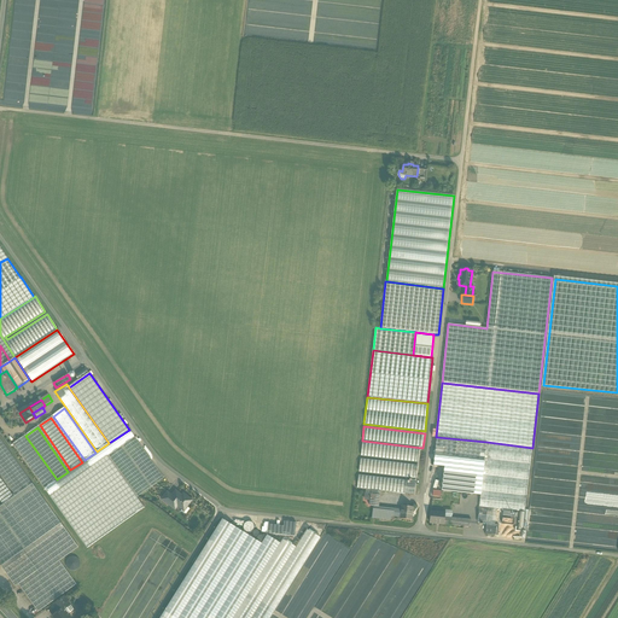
[(108,456),(134,437),(129,430),(109,443),(97,452),(95,453),(85,460),(82,462),(70,470),(68,472),(57,479),(56,481),(44,489),(50,497),(108,456)]
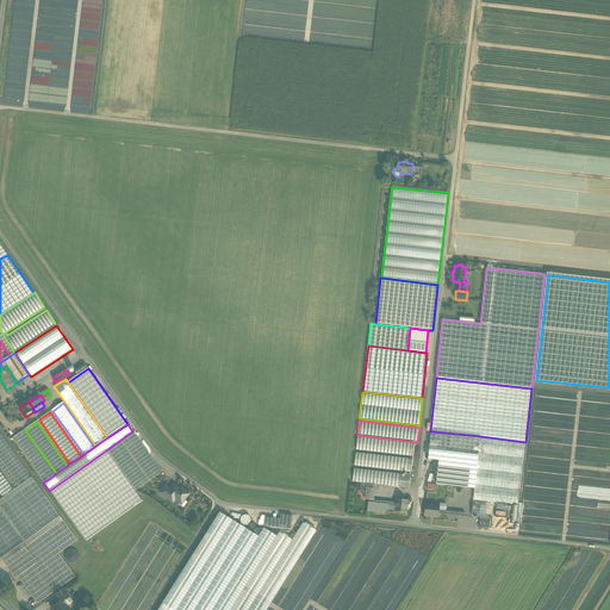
[(55,474),(24,430),(12,439),(43,483),(55,474)]
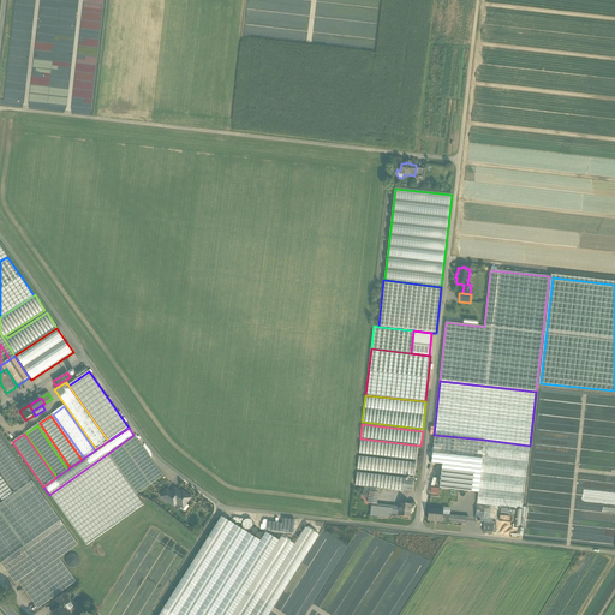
[(133,435),(107,454),(136,495),(163,477),(133,435)]
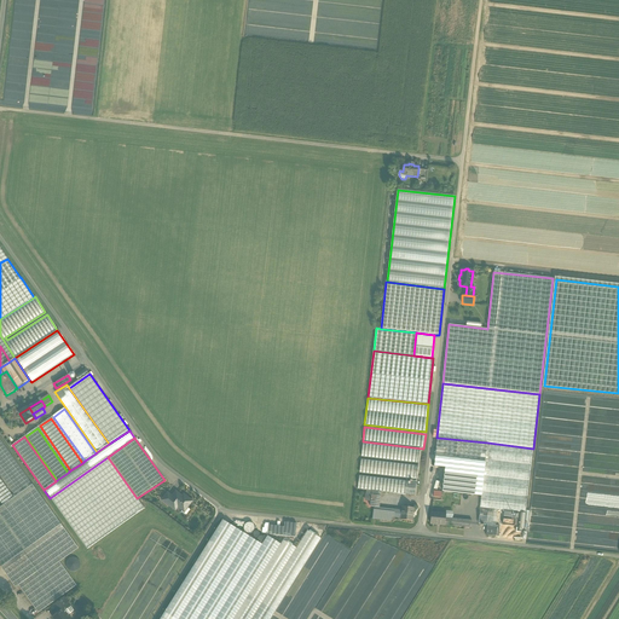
[(487,443),(438,438),(435,456),(480,461),(480,458),(485,458),(487,443)]
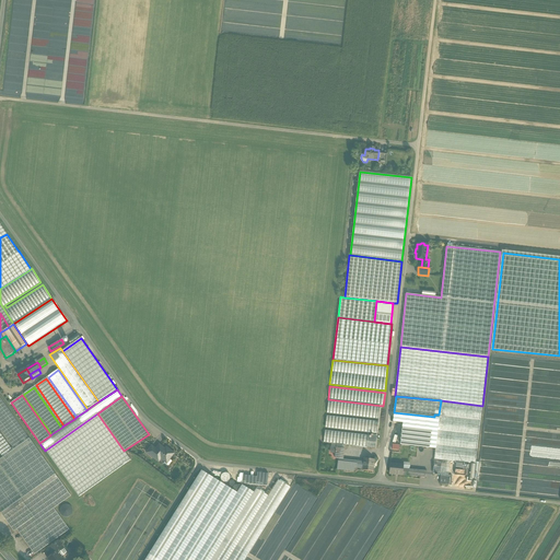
[(30,439),(0,397),(0,429),(14,450),(30,439)]
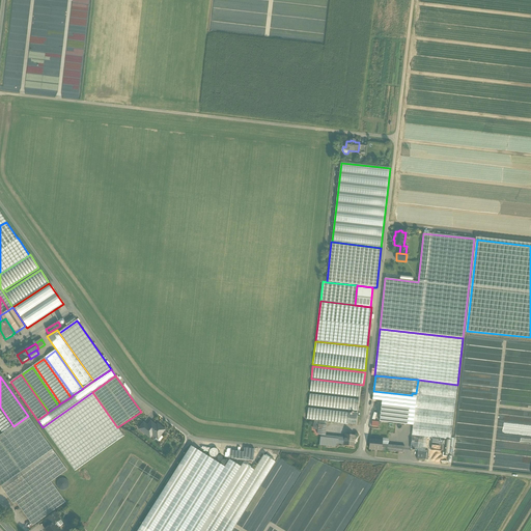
[(418,380),(416,393),(410,449),(413,449),(412,451),(414,451),(414,450),(418,450),(428,451),(449,453),(457,385),(418,380)]
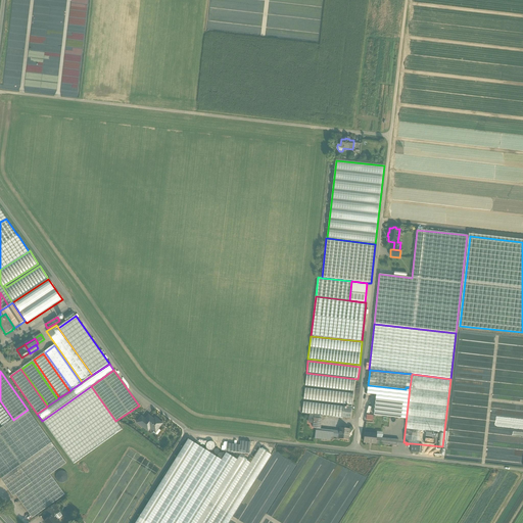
[(354,380),(306,375),(304,386),(353,392),(354,380)]
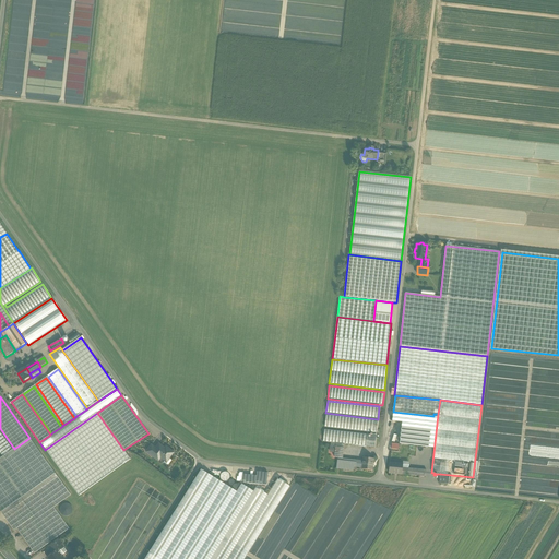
[(393,412),(392,412),(388,453),(429,458),(433,416),(393,412)]
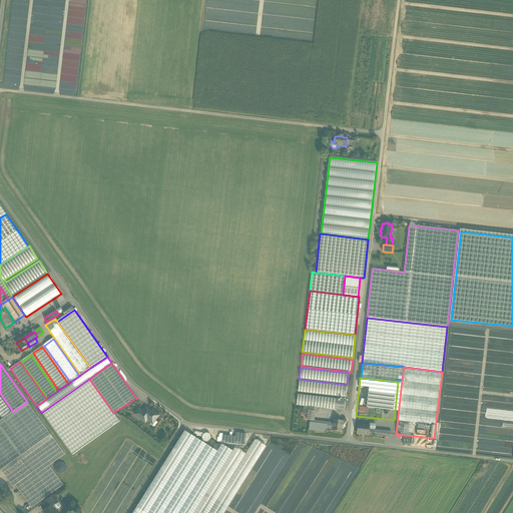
[(89,379),(41,413),(71,455),(119,422),(113,414),(113,413),(89,379)]
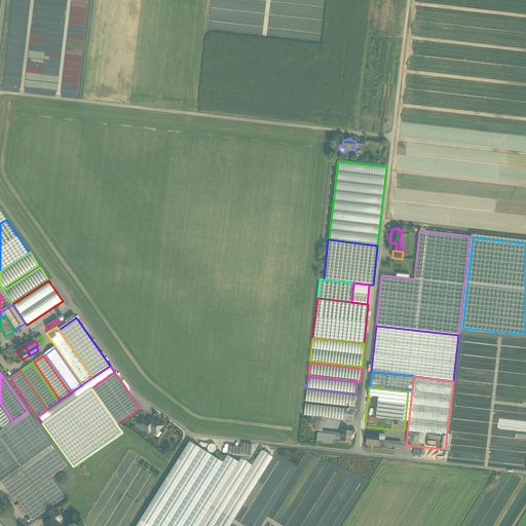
[(355,397),(306,390),(305,402),(354,408),(355,397)]
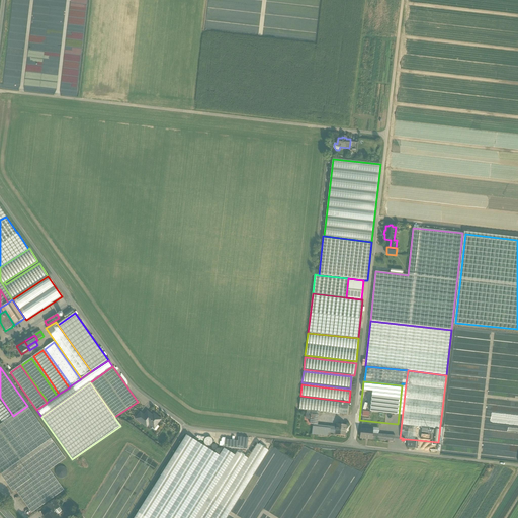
[(300,398),(298,410),(307,411),(319,412),(347,416),(348,404),(345,404),(345,403),(344,403),(344,404),(300,398)]
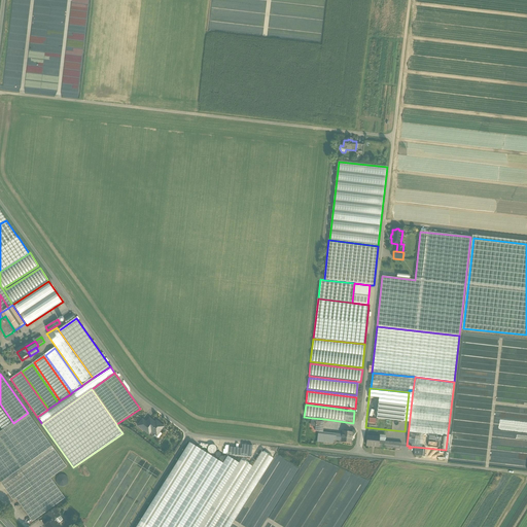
[(11,424),(0,407),(0,427),(2,430),(11,424)]
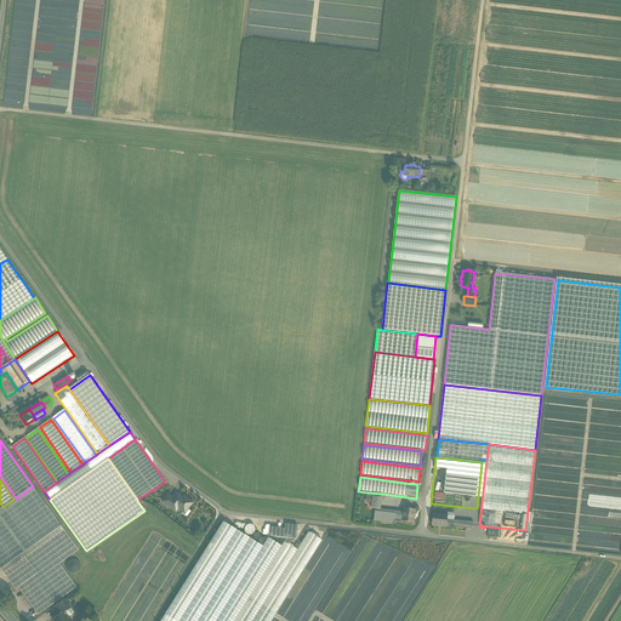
[(0,568),(0,569),(61,527),(33,486),(16,499),(13,500),(3,507),(1,508),(0,508),(0,568)]
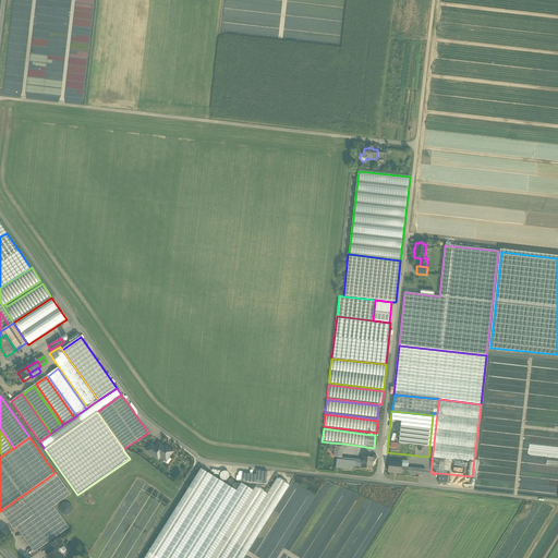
[(168,450),(158,444),(155,447),(150,453),(152,453),(156,457),(158,456),(165,460),(164,462),(167,464),(171,459),(169,458),(173,452),(169,448),(168,450)]
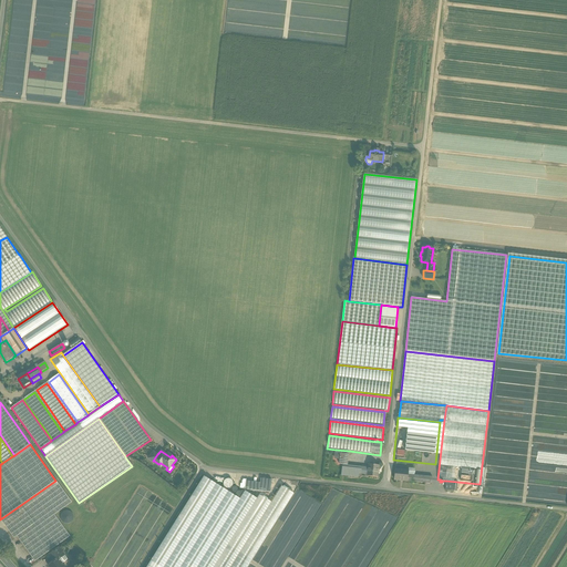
[(154,452),(148,459),(153,462),(154,461),(153,461),(157,454),(154,452)]
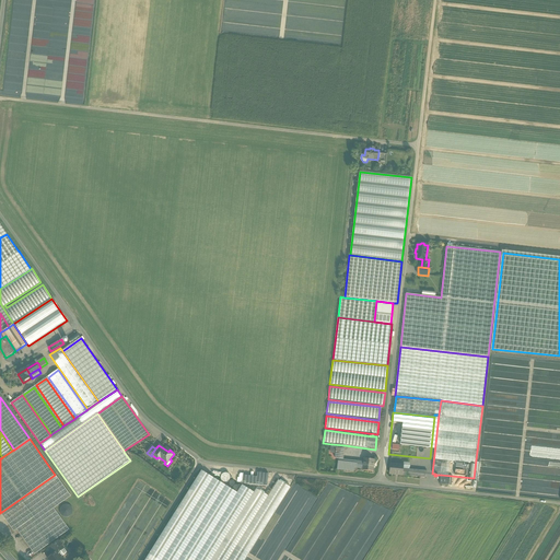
[(336,447),(336,453),(335,458),(338,458),(338,459),(342,459),(345,448),(336,447)]
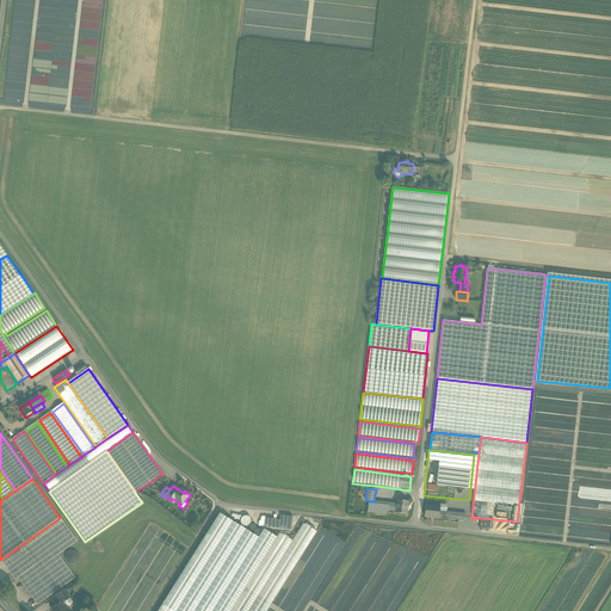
[(408,501),(397,500),(396,512),(396,513),(407,514),(408,501)]
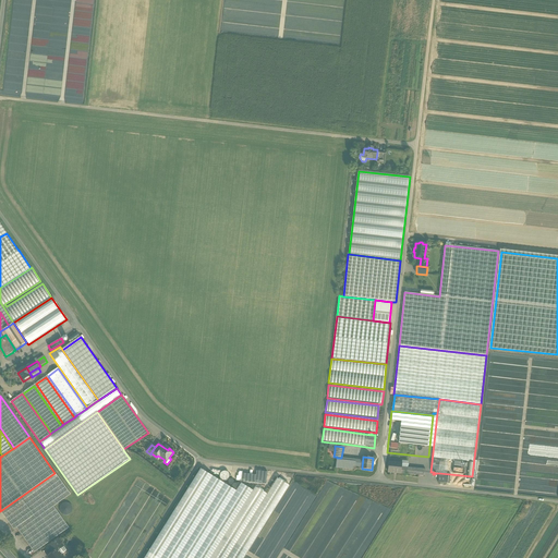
[(341,458),(337,458),(336,468),(353,470),(353,466),(362,468),(362,460),(341,458)]
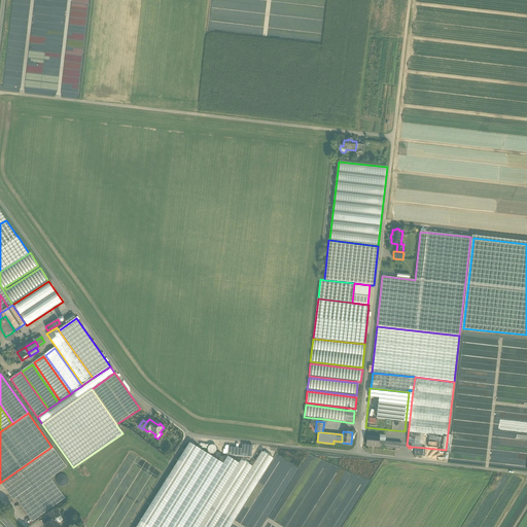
[(380,437),(367,435),(366,446),(379,448),(380,442),(380,437)]
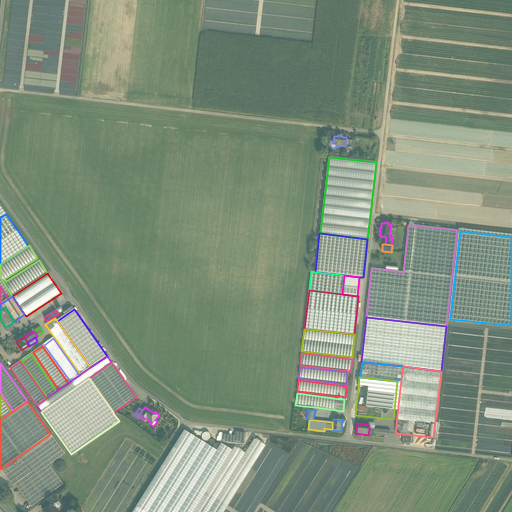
[(369,429),(368,435),(390,437),(390,431),(374,429),(369,429)]
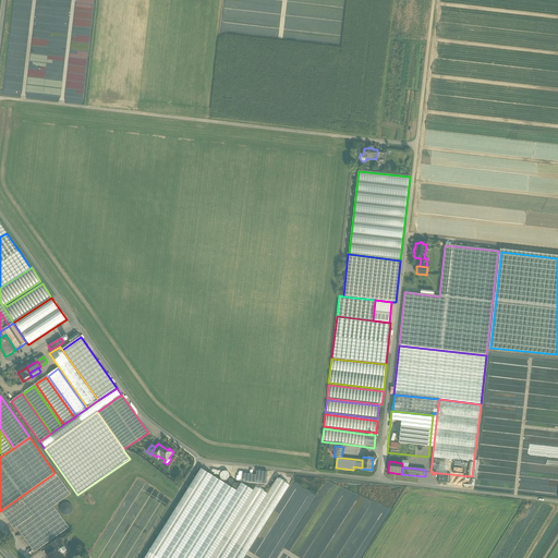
[(201,469),(144,557),(160,557),(213,476),(201,469)]
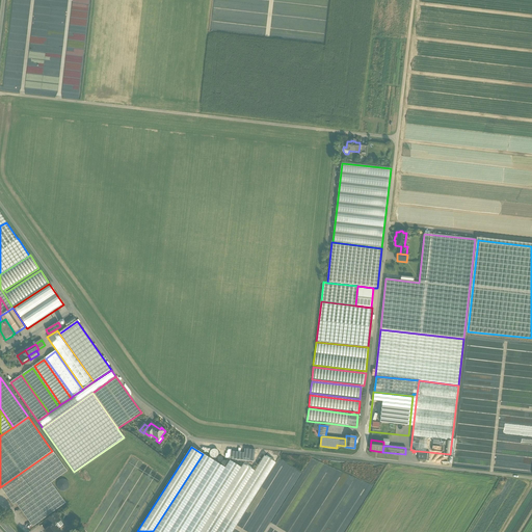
[(255,450),(244,449),(244,453),(243,460),(254,462),(255,450)]
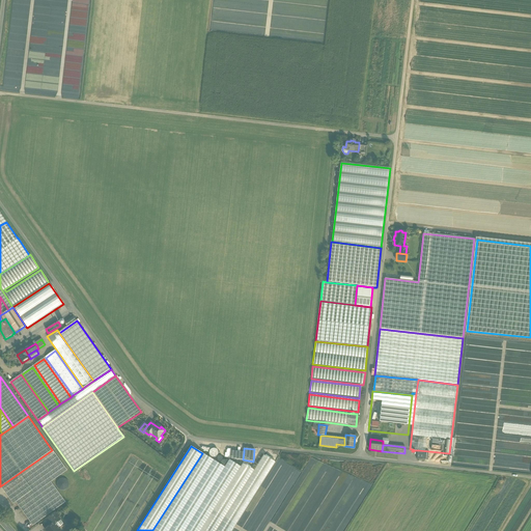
[(52,450),(0,486),(14,504),(16,502),(33,526),(65,502),(51,482),(67,471),(52,450)]
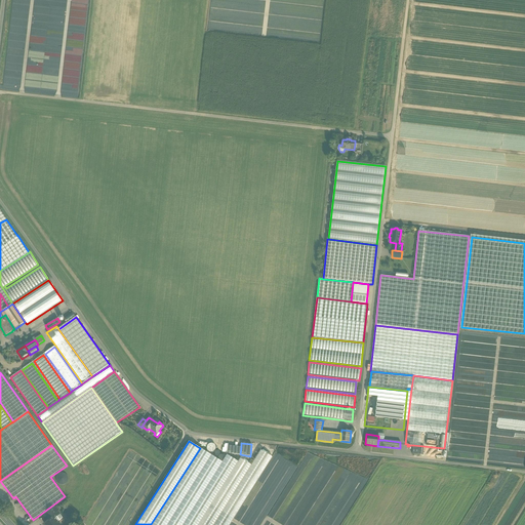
[(423,446),(413,445),(412,454),(422,455),(423,446)]
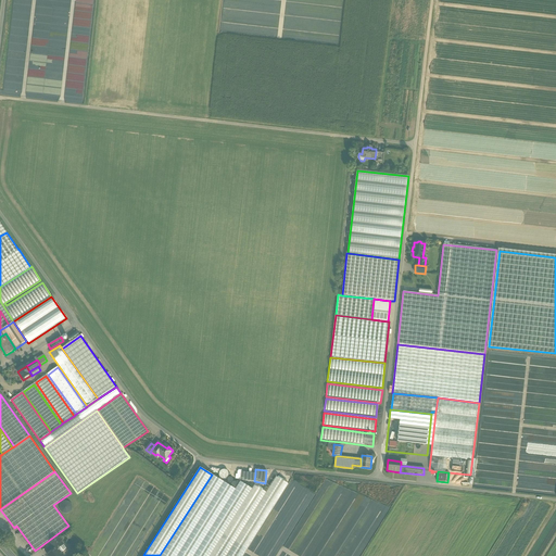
[(255,474),(241,472),(240,480),(254,481),(255,474)]
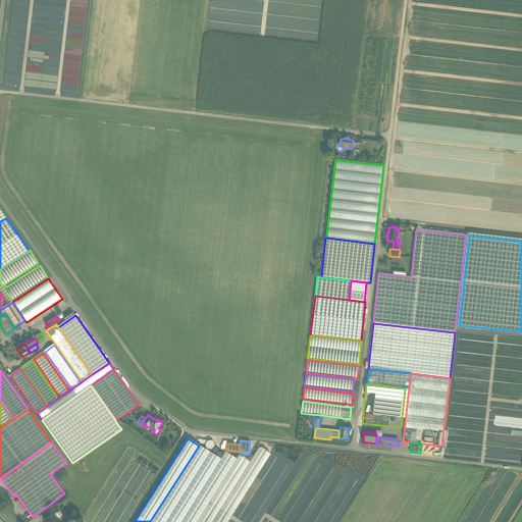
[(421,444),(420,453),(440,455),(441,446),(421,444)]
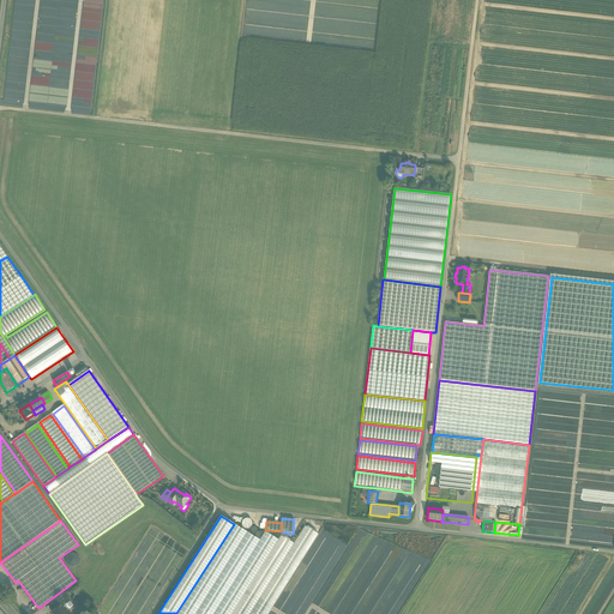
[(176,613),(232,613),(278,541),(265,533),(260,541),(234,524),(176,613)]
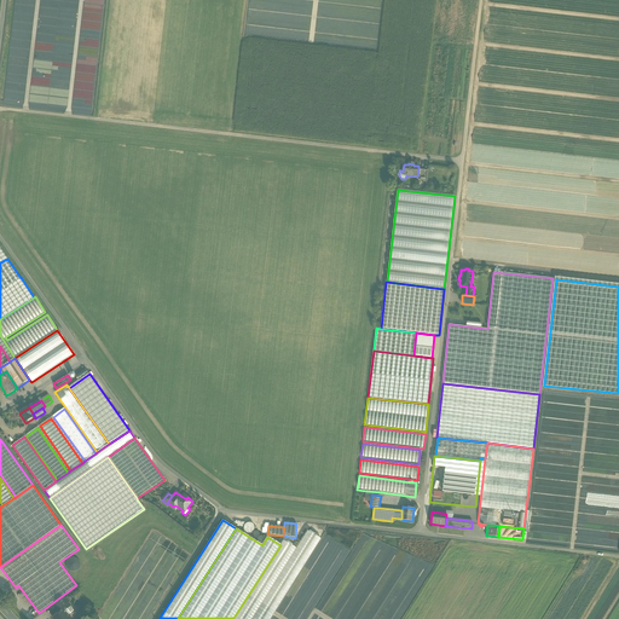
[(64,599),(55,605),(59,612),(64,609),(65,611),(70,606),(64,599)]
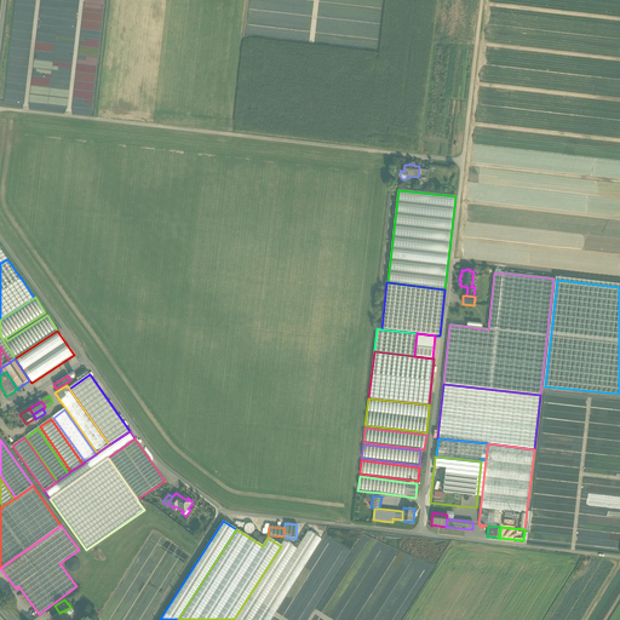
[(59,613),(52,618),(53,619),(68,619),(67,618),(74,612),(70,607),(65,612),(64,610),(59,613)]
